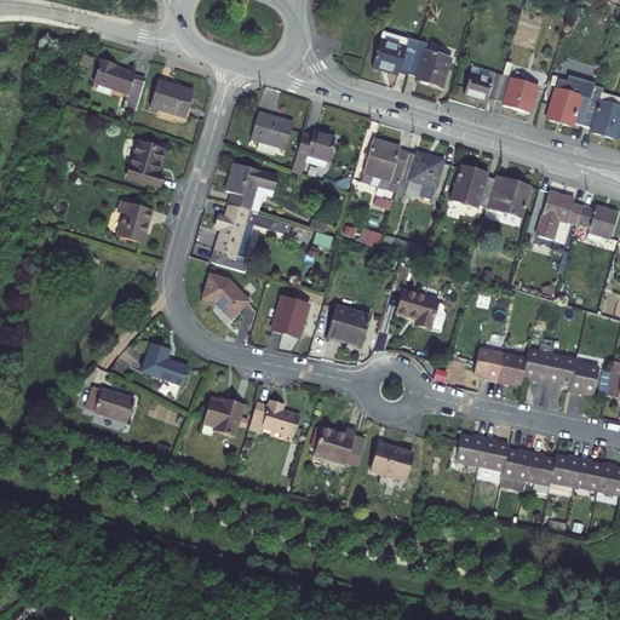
[(520,21),(514,42),(533,49),(540,27),(520,21)]
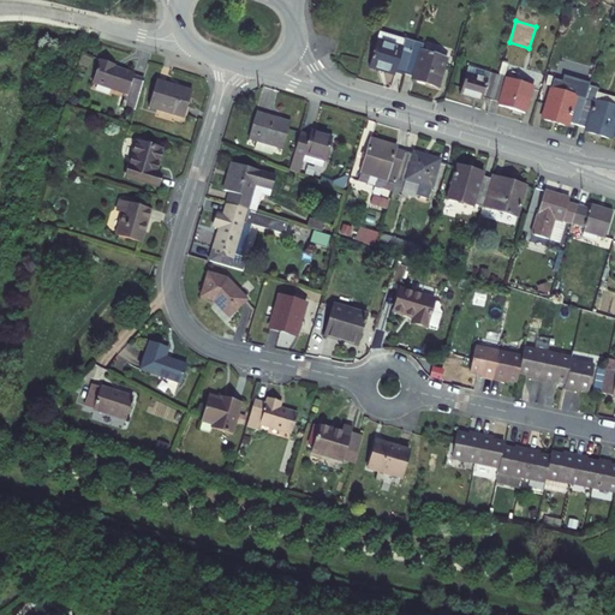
[(396,70),(405,72),(415,41),(381,30),(370,65),(380,69),(395,73),(396,70)]
